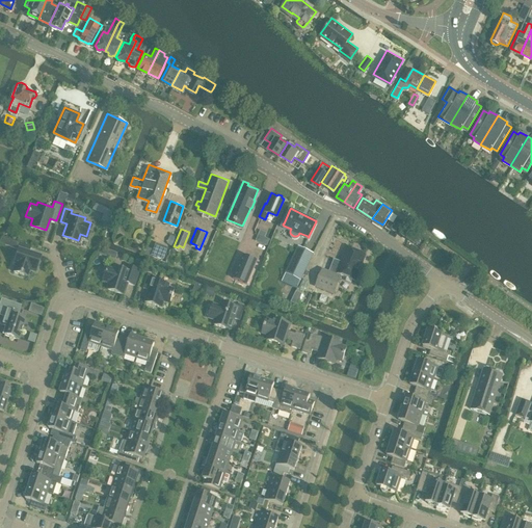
[(176,234),(170,232),(166,240),(173,243),(176,234)]
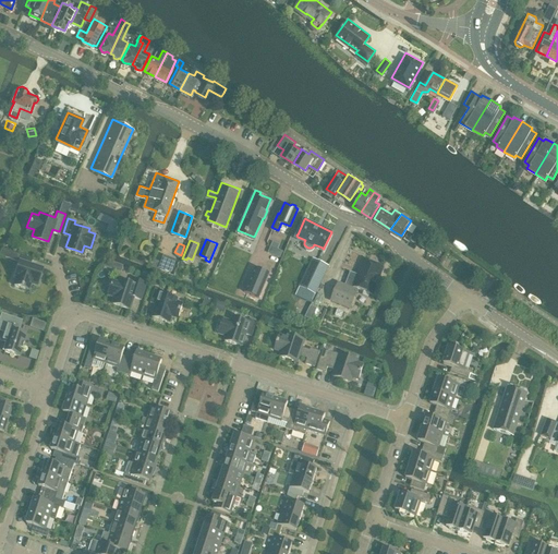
[(29,280),(37,281),(43,265),(31,262),(32,255),(17,251),(4,247),(3,245),(2,251),(2,252),(4,254),(19,259),(13,274),(16,275),(14,282),(27,287),(29,280)]
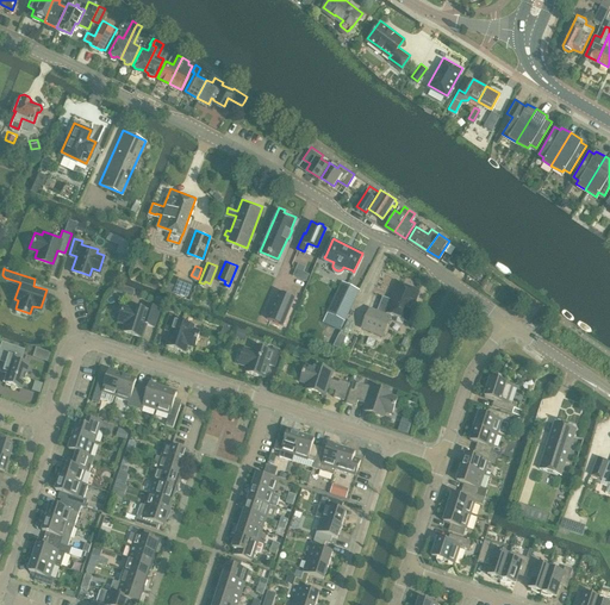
[(169,280),(166,288),(174,291),(174,289),(187,294),(193,280),(179,275),(175,282),(169,280)]
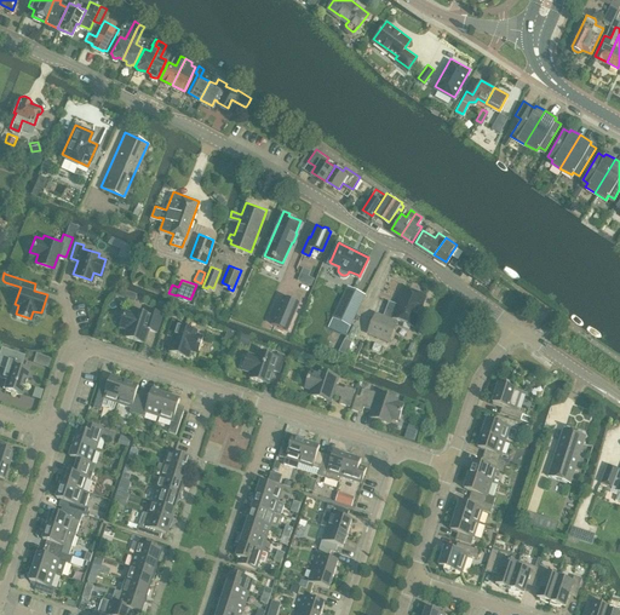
[(345,333),(349,325),(365,292),(348,283),(328,325),(345,333)]
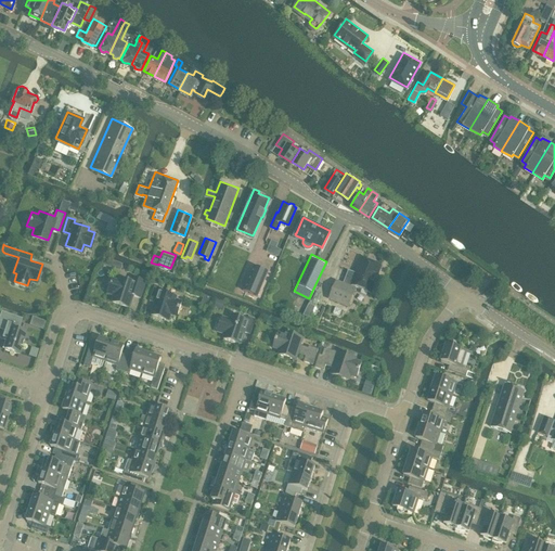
[(343,281),(350,284),(351,282),(370,290),(381,263),(362,255),(356,270),(348,268),(343,281)]
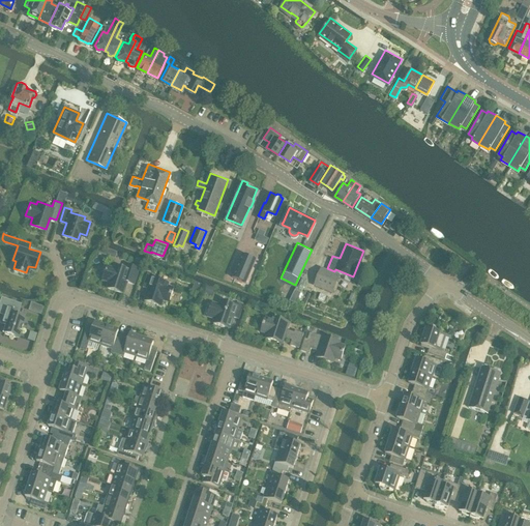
[(115,256),(117,250),(108,245),(106,253),(115,256)]
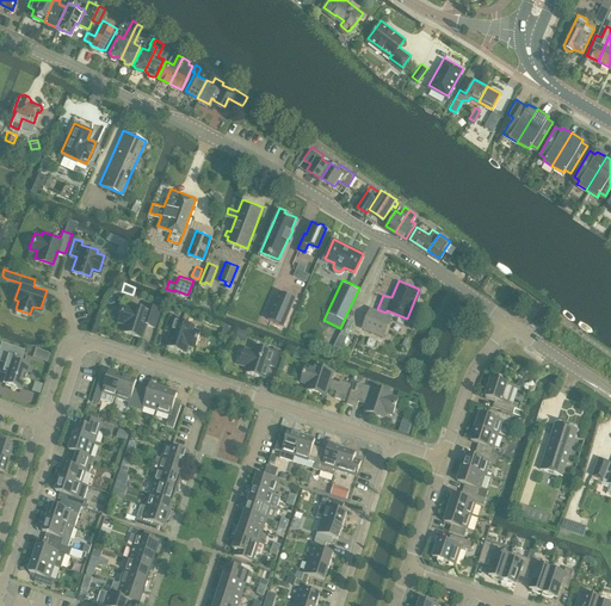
[(283,322),(295,296),(281,290),(269,316),(283,322)]
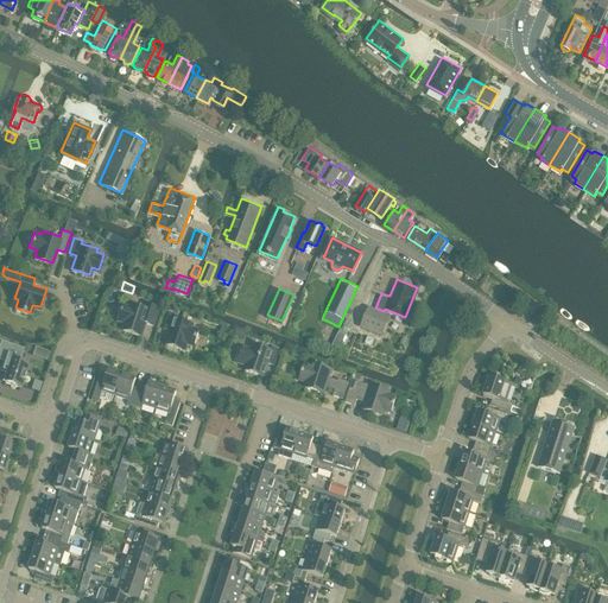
[(126,319),(124,327),(141,332),(146,319),(152,322),(158,306),(150,304),(149,308),(132,302),(131,305),(124,303),(118,317),(126,319)]
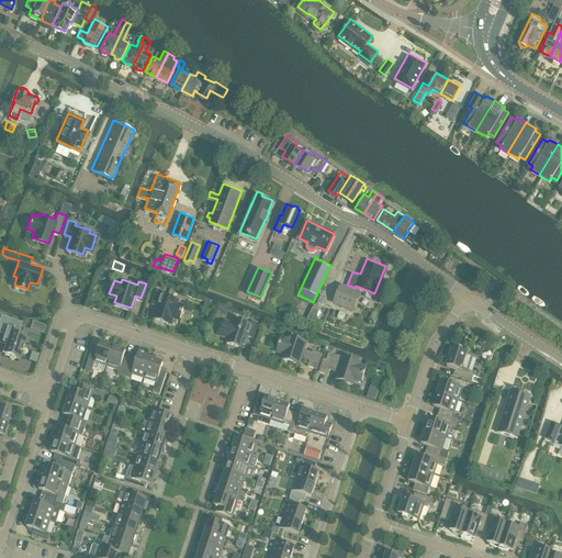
[(352,308),(358,294),(360,290),(355,288),(347,285),(340,282),(334,300),(352,308)]
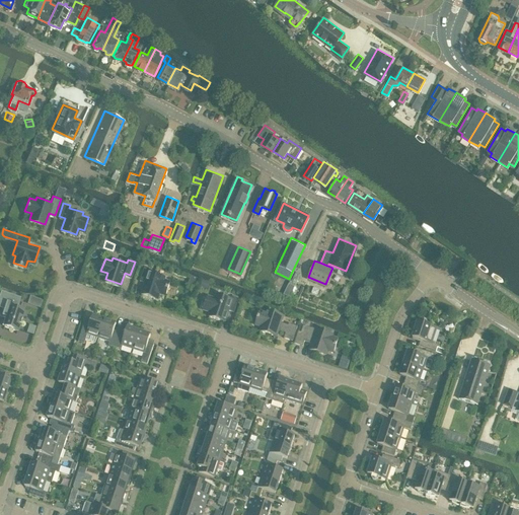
[(165,292),(169,280),(163,278),(164,275),(150,270),(151,267),(144,265),(140,278),(146,280),(142,291),(157,296),(159,290),(165,292)]
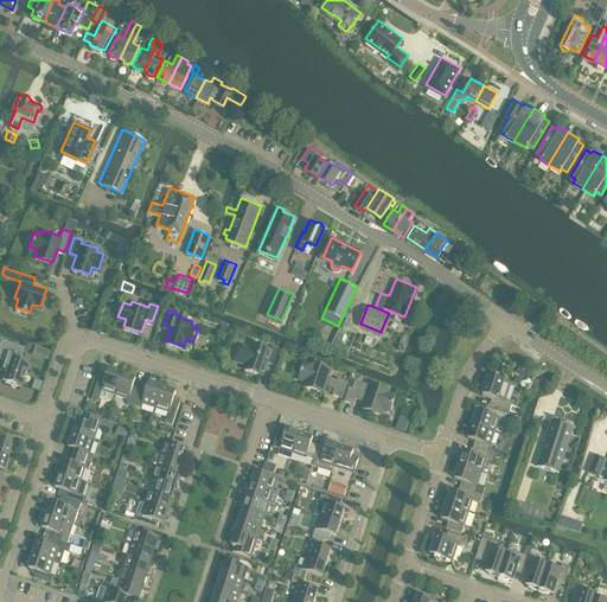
[(339,345),(339,344),(345,331),(346,331),(338,327),(332,341),(339,345)]
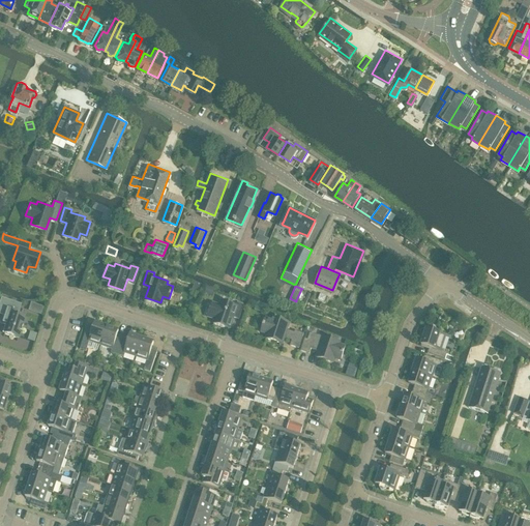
[(0,295),(0,308),(4,309),(2,317),(7,319),(4,330),(18,334),(24,315),(16,313),(20,302),(0,295)]
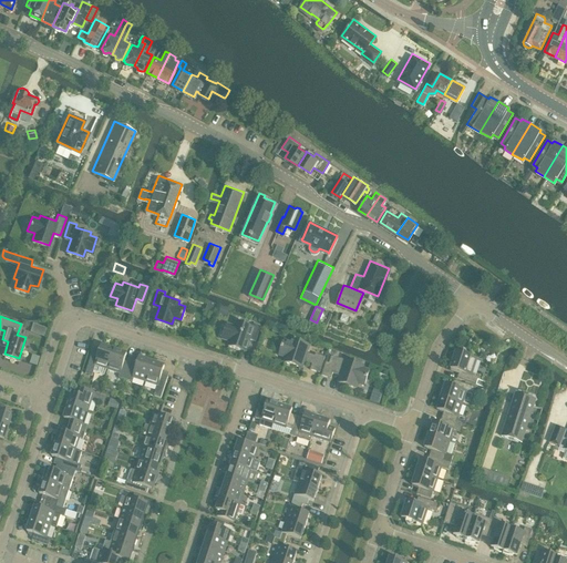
[(253,325),(236,319),(235,324),(227,321),(223,335),(230,338),(228,343),(245,348),(249,336),(256,338),(260,324),(254,321),(253,325)]
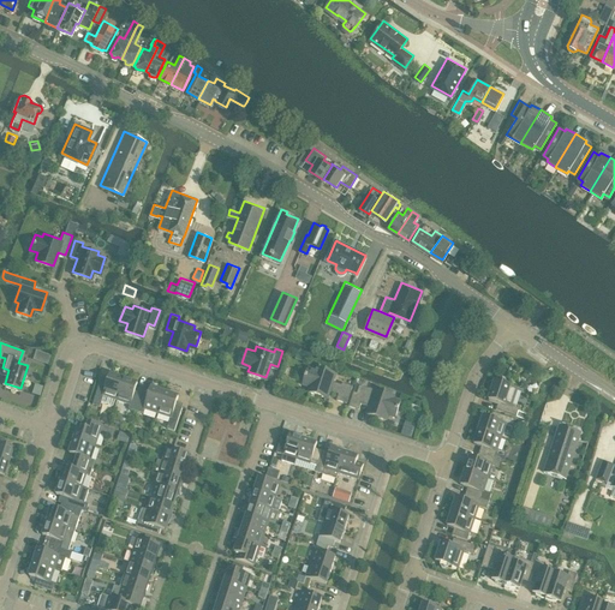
[(335,371),(317,365),(316,368),(308,365),(303,381),(310,383),(309,389),(327,395),(330,386),(339,389),(336,396),(347,400),(352,383),(342,380),(341,382),(333,378),(335,371)]
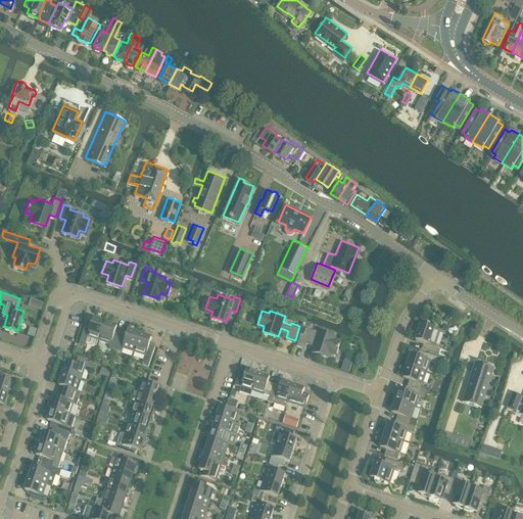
[(86,320),(79,341),(85,343),(87,339),(96,342),(98,337),(99,337),(105,319),(94,316),(91,322),(86,320)]
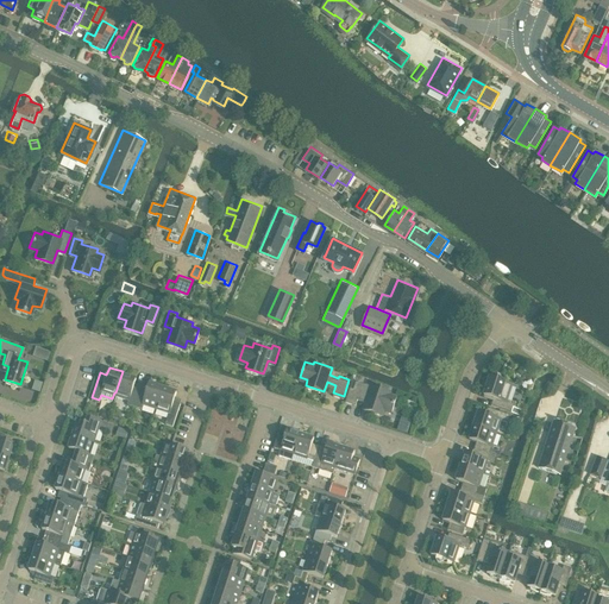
[(123,371),(115,392),(129,397),(127,401),(135,403),(140,385),(133,384),(136,376),(123,371)]
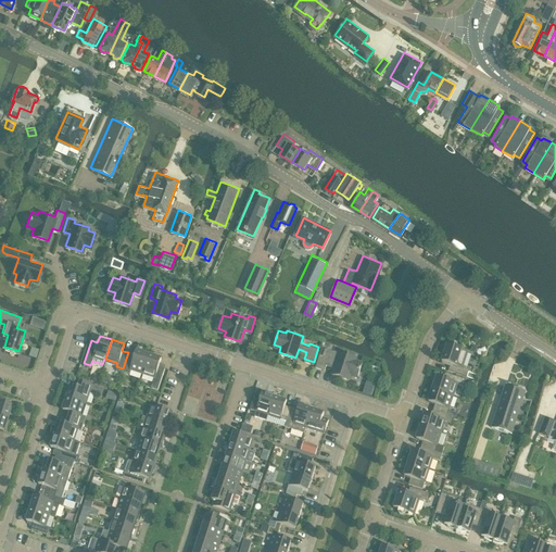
[(443,346),(441,353),(443,353),(442,358),(451,361),(447,367),(467,374),(474,376),(476,372),(468,369),(469,366),(463,364),(467,349),(458,346),(456,340),(450,342),(446,341),(445,345),(443,346)]
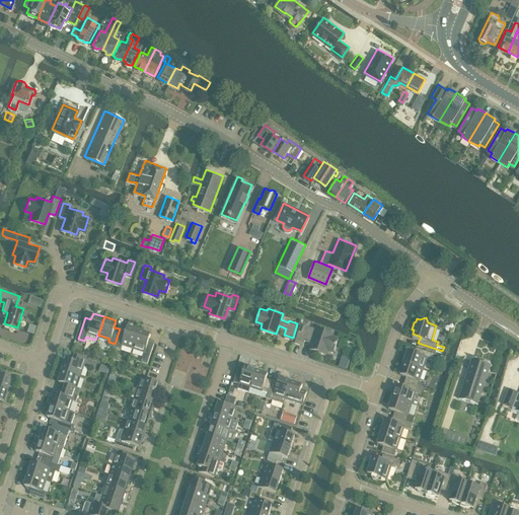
[(29,321),(26,329),(33,332),(35,323),(29,321)]
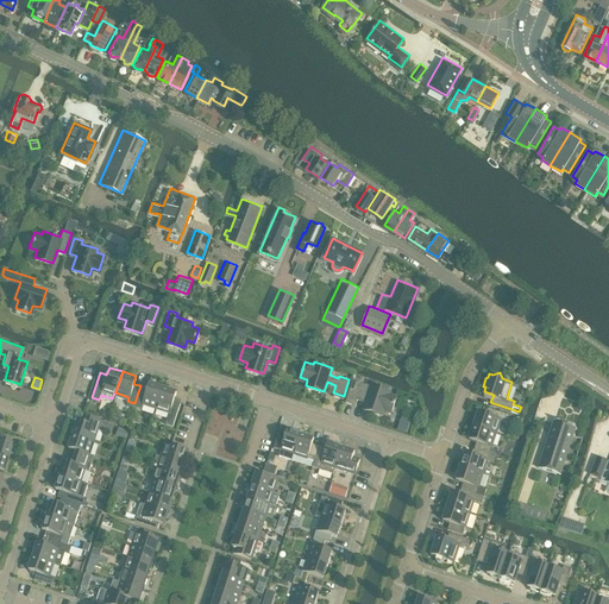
[(371,384),(356,378),(353,385),(350,385),(345,400),(356,403),(358,395),(366,397),(364,407),(382,413),(384,407),(391,409),(396,395),(389,392),(390,389),(372,383),(371,384)]
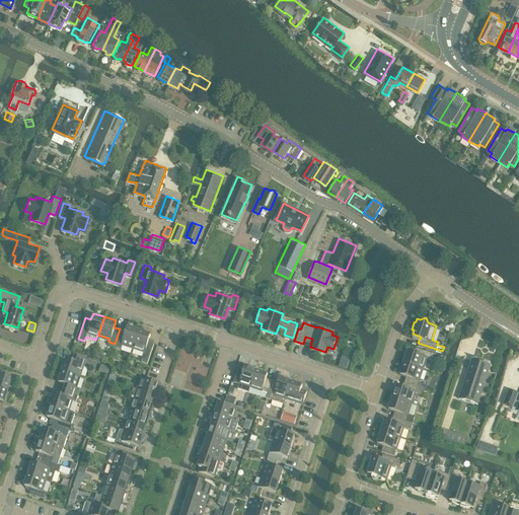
[(120,328),(115,344),(121,346),(122,343),(133,346),(139,328),(128,324),(125,330),(120,328)]
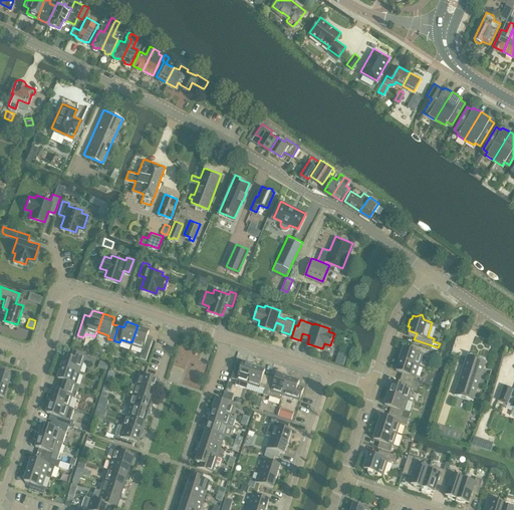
[(138,325),(132,342),(143,346),(140,355),(146,357),(153,337),(147,335),(149,328),(138,325)]
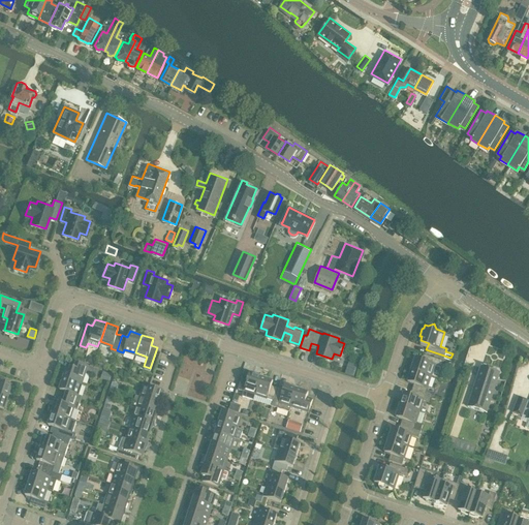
[(443,358),(424,351),(422,358),(415,356),(413,360),(411,361),(409,366),(431,373),(435,363),(441,365),(443,358)]
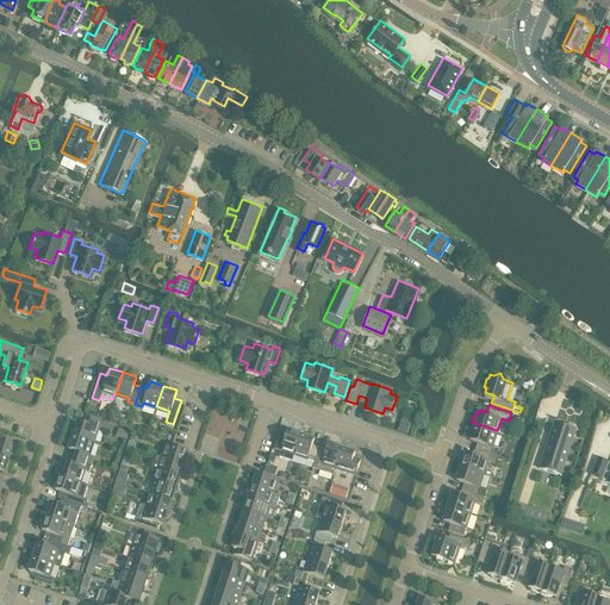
[(112,423),(87,415),(85,422),(78,419),(73,432),(94,440),(99,426),(110,430),(112,423)]
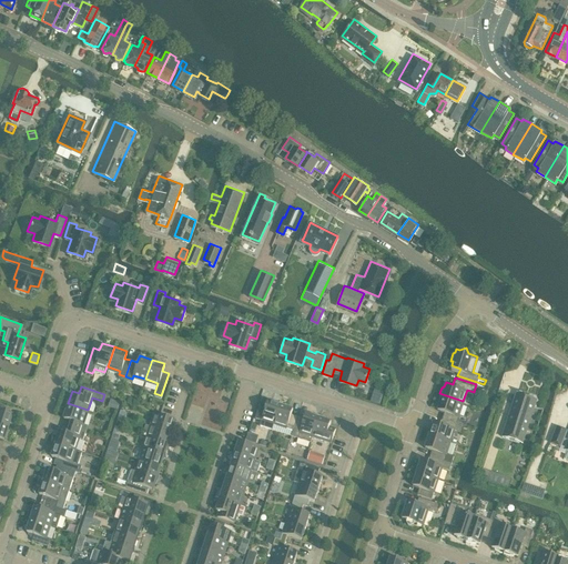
[(517,390),(503,434),(523,440),(537,396),(517,390)]
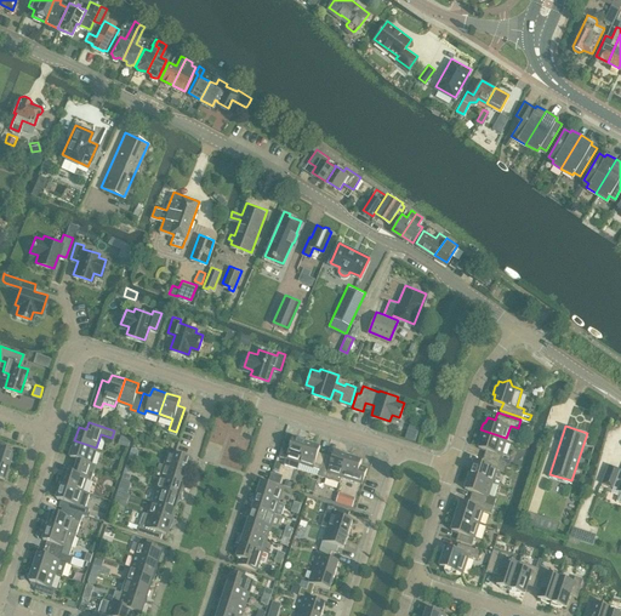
[(499,458),(500,458),(506,438),(480,429),(479,437),(480,439),(478,444),(485,446),(484,454),(499,458)]
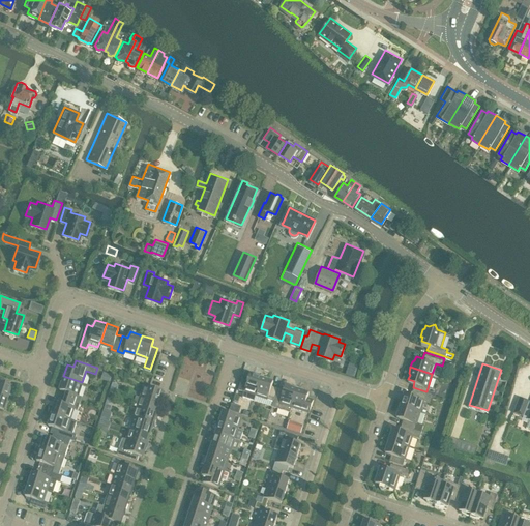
[(256,393),(262,375),(256,373),(249,371),(248,376),(242,374),(238,387),(244,389),(242,395),(254,399),(256,392),(256,393)]
